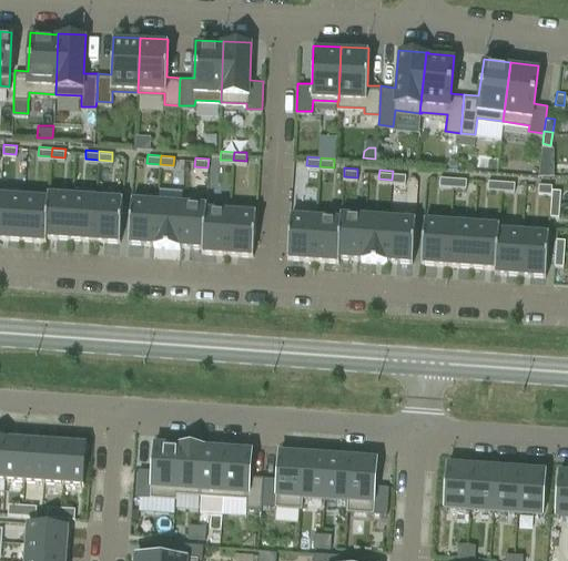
[(405,181),(406,172),(393,171),(392,180),(405,181)]
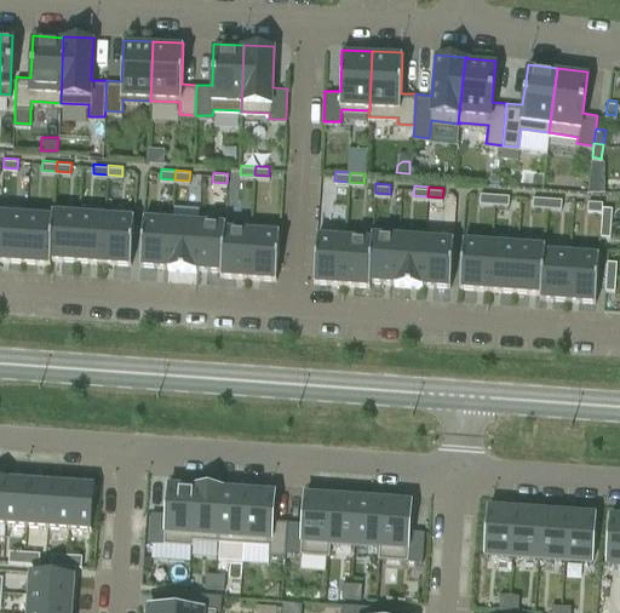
[(494,201),(495,192),(481,190),(480,200),(494,201)]
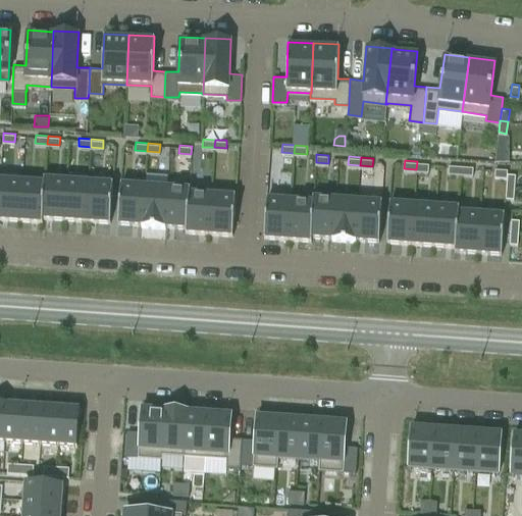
[(428,170),(429,162),(417,161),(416,169),(428,170)]
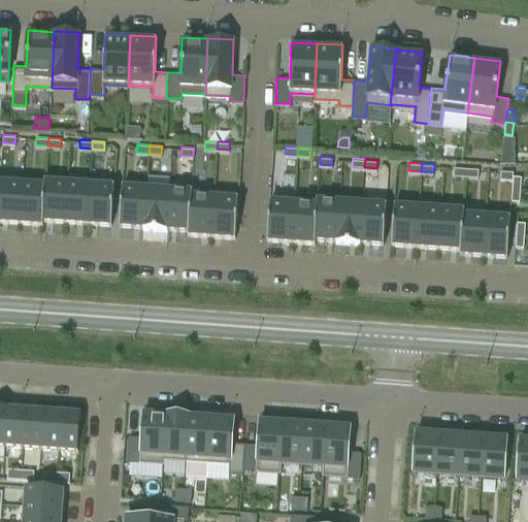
[(465,174),(466,166),(454,165),(453,173),(465,174)]
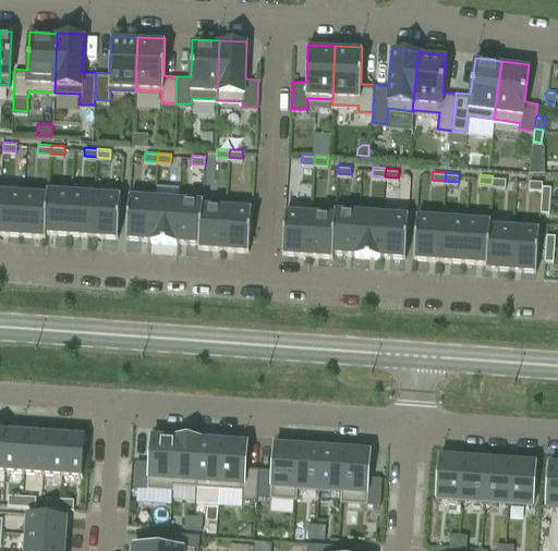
[(506,176),(493,175),(492,184),(505,185),(506,176)]
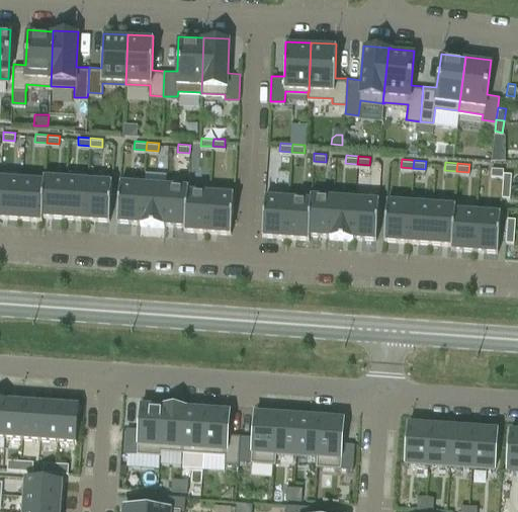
[(492,165),(491,173),(503,174),(503,170),(504,166),(492,165)]
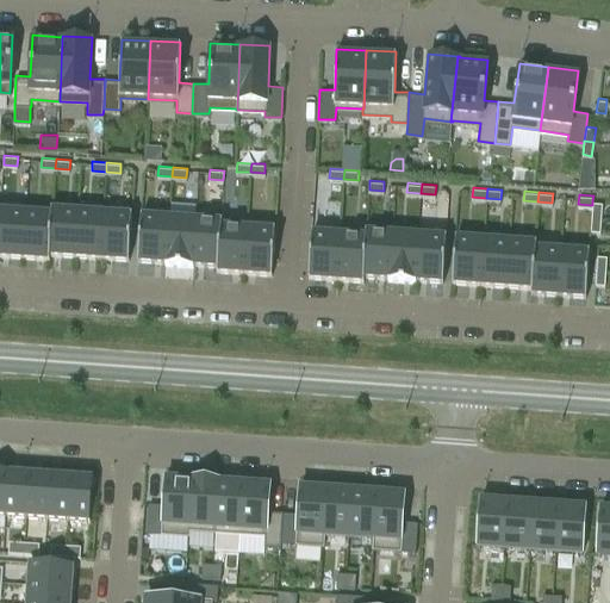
[(591,215),(601,216),(602,201),(592,200),(592,205),(591,215)]
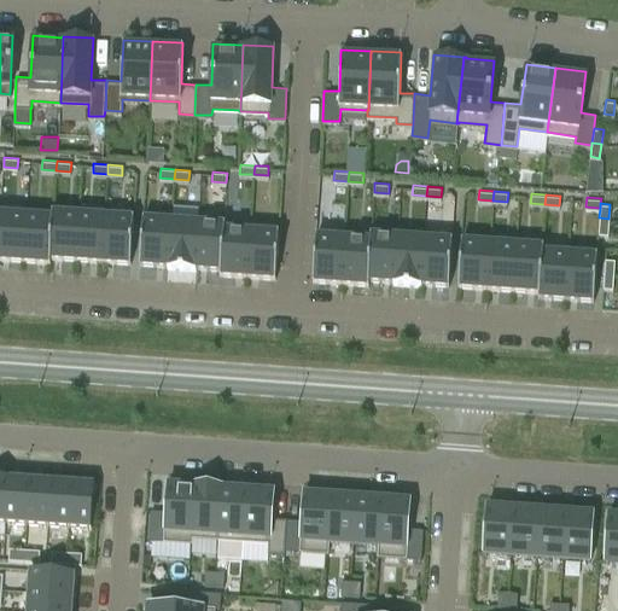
[(27,210),(0,208),(0,256),(23,259),(27,210)]
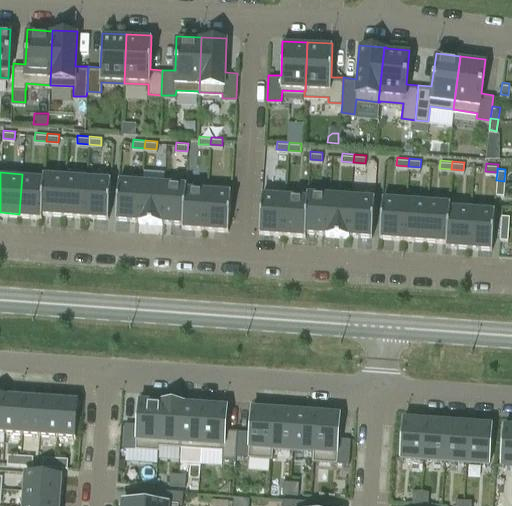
[(63,213),(65,174),(43,172),(43,176),(41,211),(42,211),(63,213)]
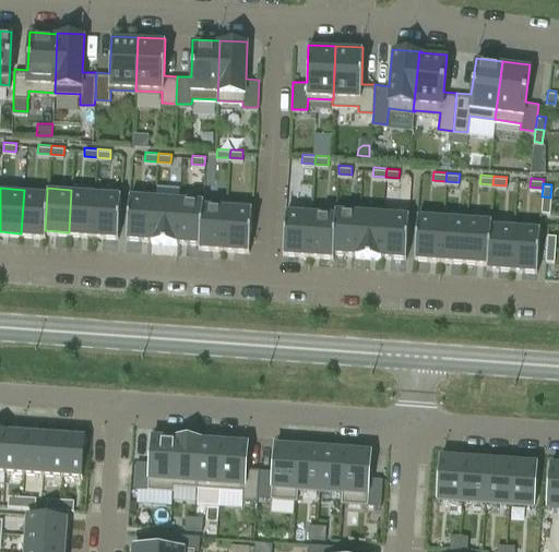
[(45,235),(46,230),(45,230),(47,192),(24,190),(21,234),(45,235)]
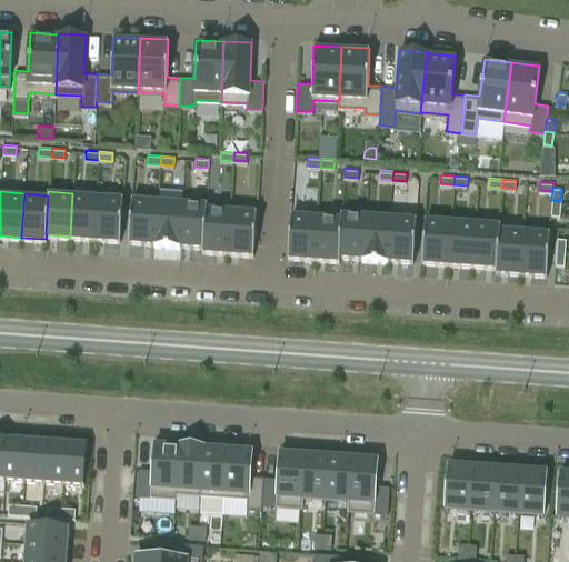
[(72,193),(70,237),(93,238),(97,194),(72,193)]
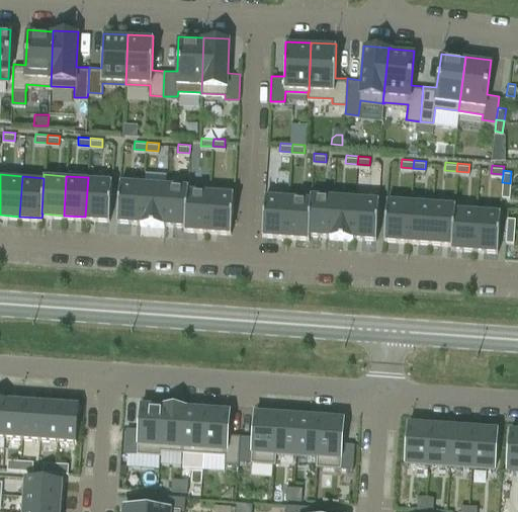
[(112,179),(88,177),(85,217),(109,219),(112,179)]
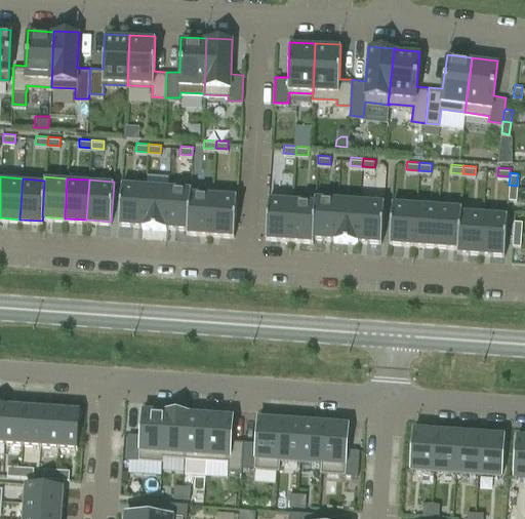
[(119,223),(143,224),(144,224),(146,184),(122,182),(119,223)]
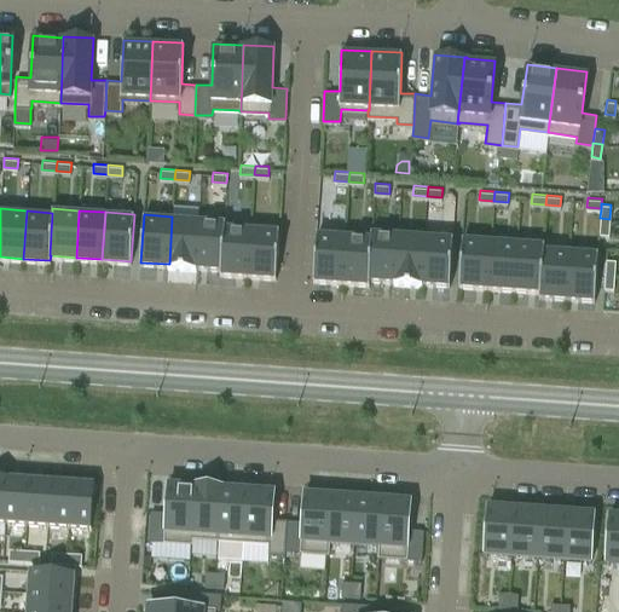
[(169,264),(168,264),(167,266),(196,267),(196,266),(195,266),(198,219),(172,217),(169,264)]
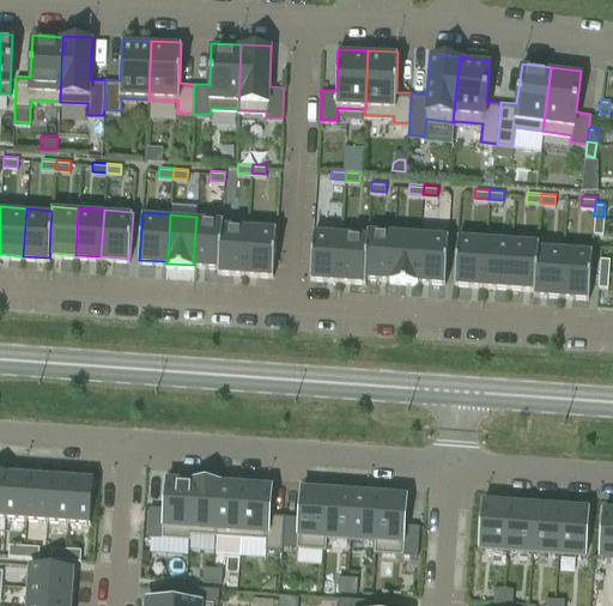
[(604,217),(594,216),(594,230),(604,231),(604,217)]
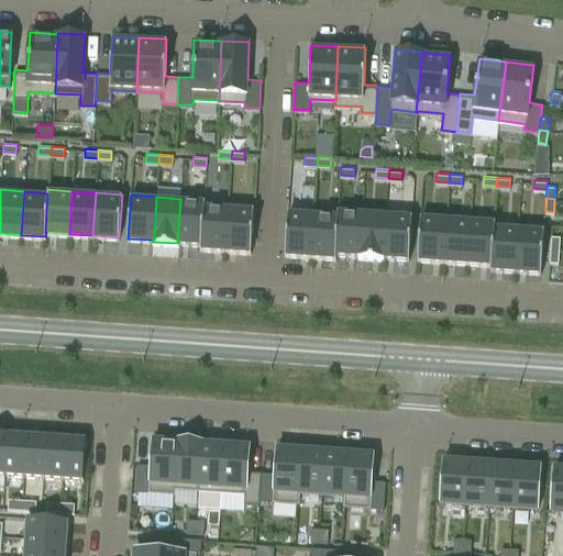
[(177,242),(178,242),(200,243),(201,243),(203,204),(205,204),(205,200),(180,199),(177,242)]
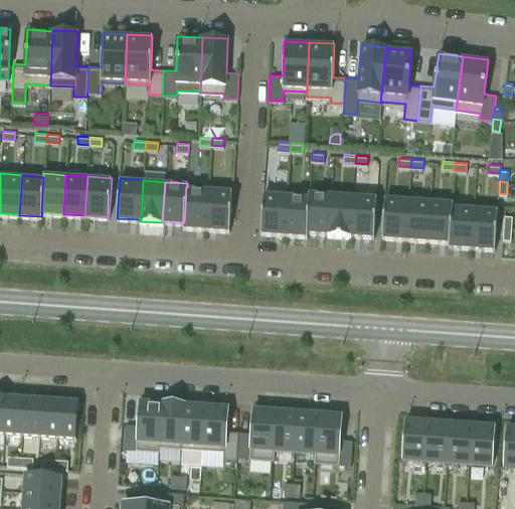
[(205,228),(208,189),(187,187),(186,187),(184,222),(183,222),(183,226),(205,228)]
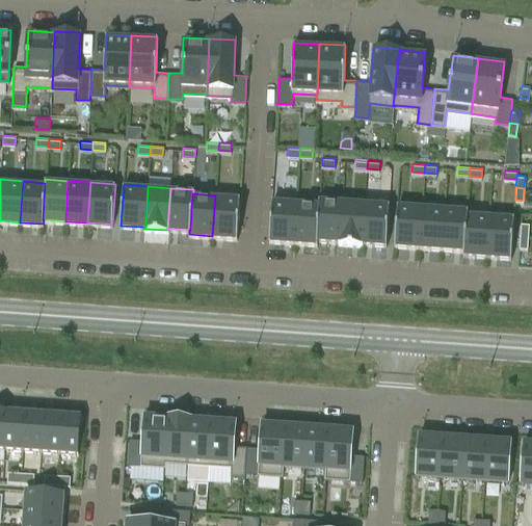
[(237,238),(240,196),(215,195),(212,236),(237,238)]
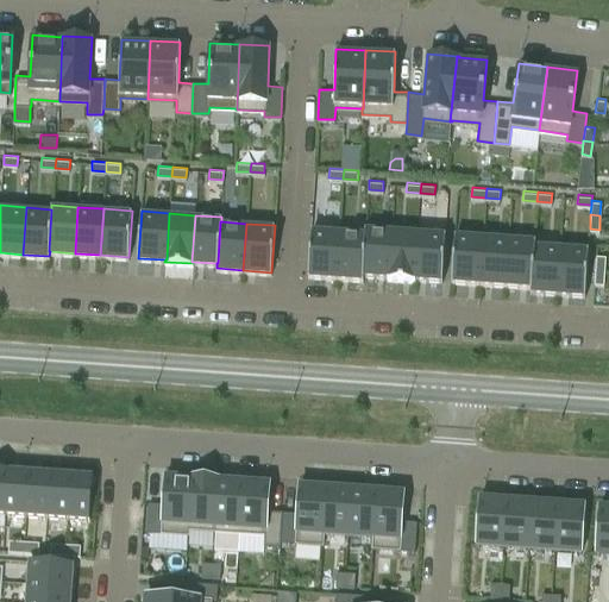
[(337,276),(339,230),(312,227),(308,275),(337,276)]
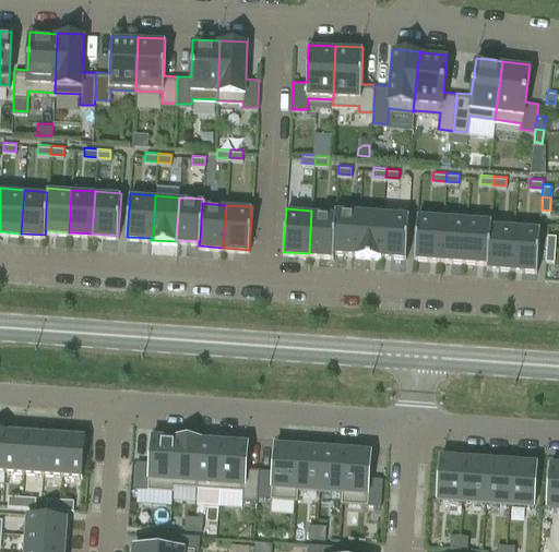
[(333,251),(355,252),(356,252),(359,210),(335,208),(334,213),(335,213),(333,251)]
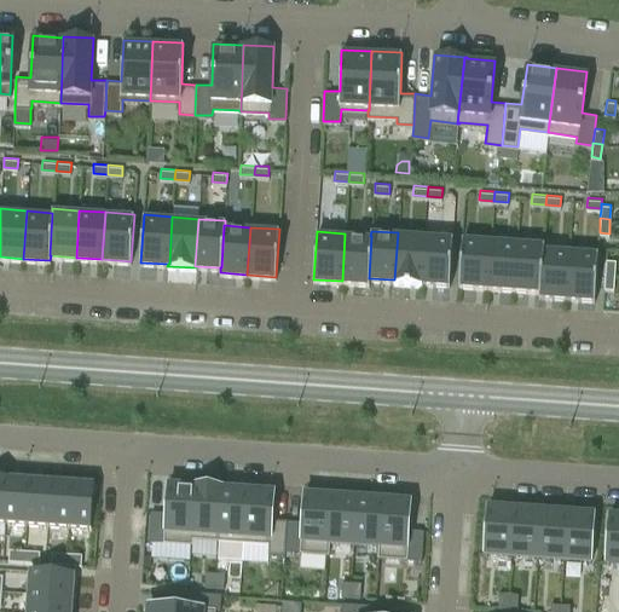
[(421,282),(424,235),(398,232),(394,279),(393,279),(393,282),(422,283),(422,282),(421,282)]
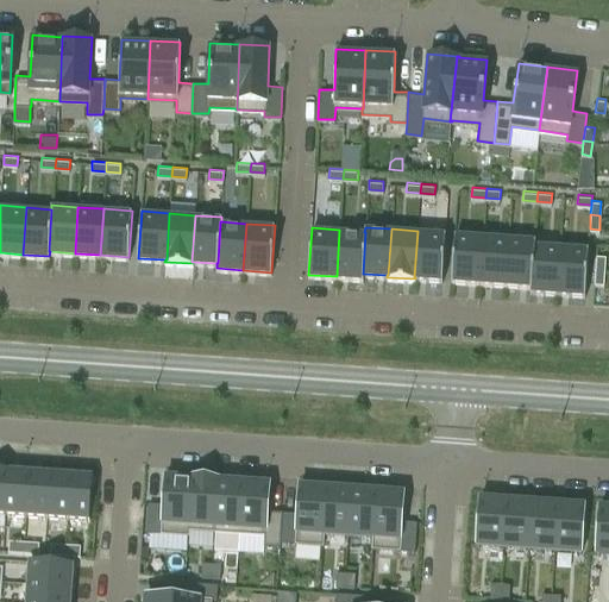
[(365,232),(364,232),(339,230),(337,276),(363,278),(363,274),(365,232)]
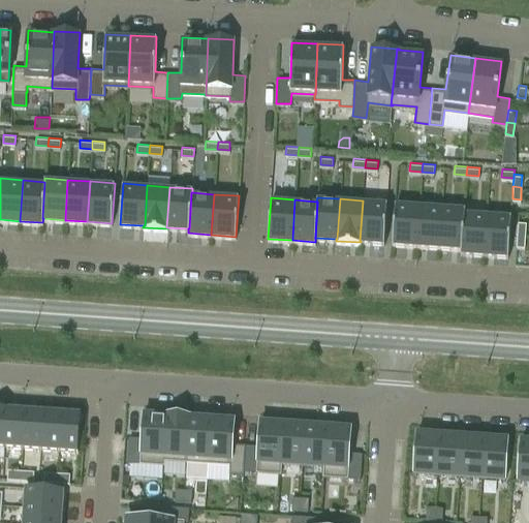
[(360,241),(361,241),(384,243),(387,202),(363,201),(360,241)]
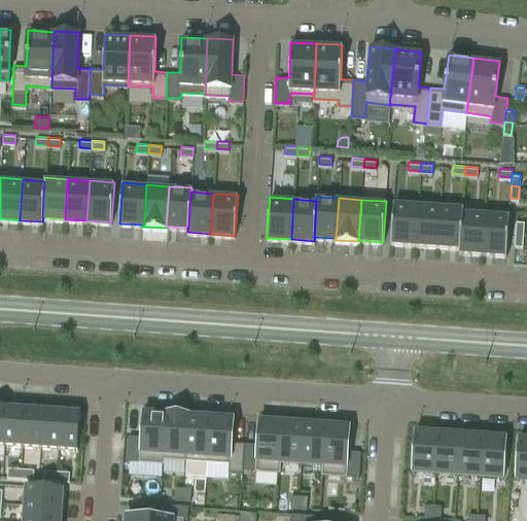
[(391,242),(415,244),(418,203),(393,202),(391,242)]
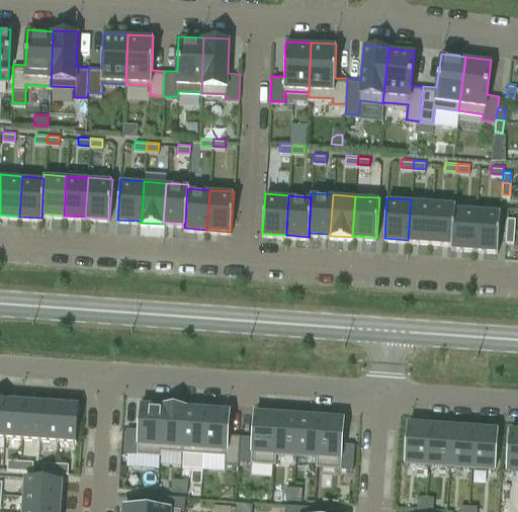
[(430,241),(433,201),(411,199),(408,240),(430,241)]
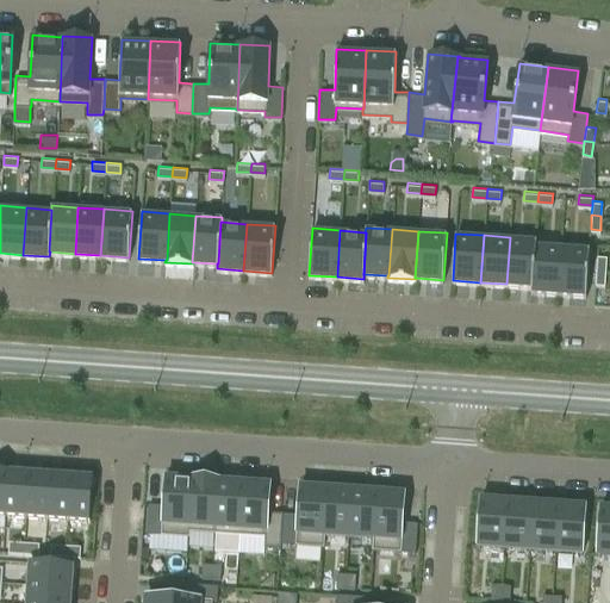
[(510,237),(506,284),(531,286),(535,244),(534,243),(534,238),(510,237)]
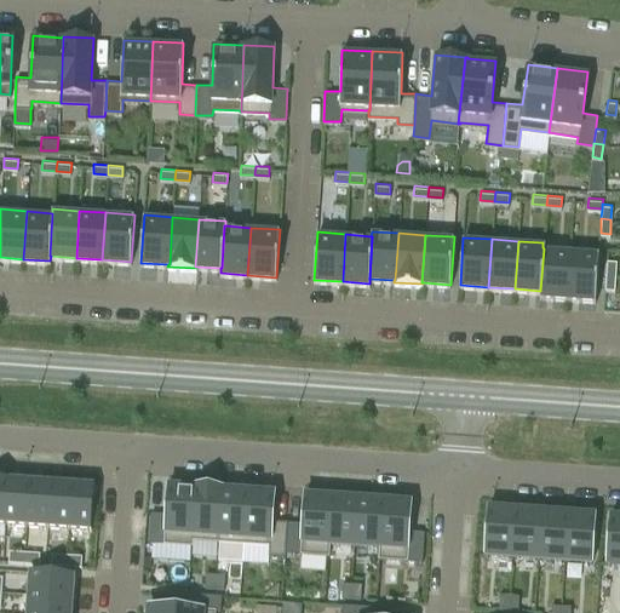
[(540,291),(539,296),(567,297),(570,250),(544,248),(540,291)]
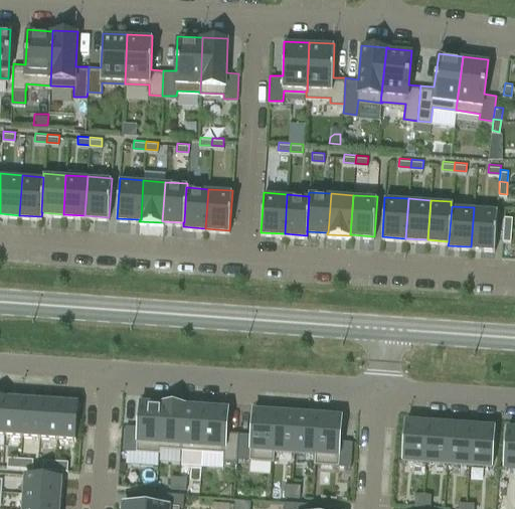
[(474,207),(471,246),(495,248),(497,209),(474,207)]
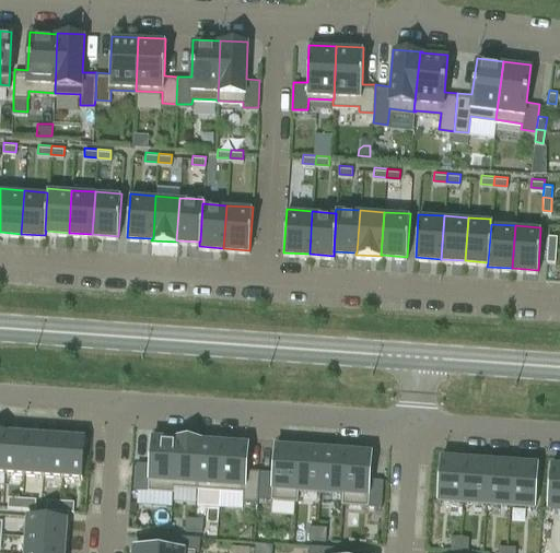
[(548,233),(547,246),(556,246),(557,234),(548,233)]
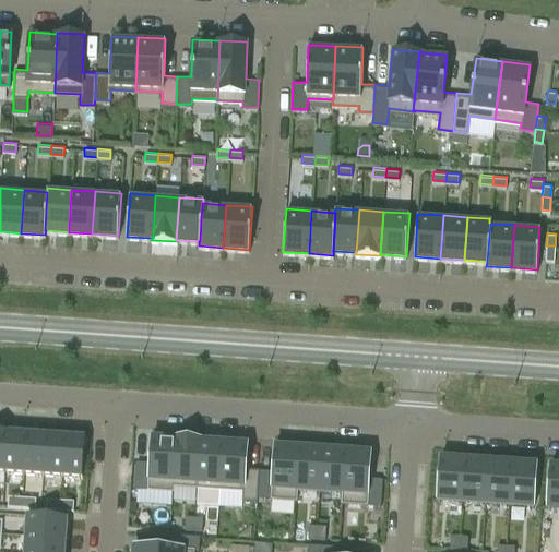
[(554,259),(555,246),(546,246),(545,259),(554,259)]
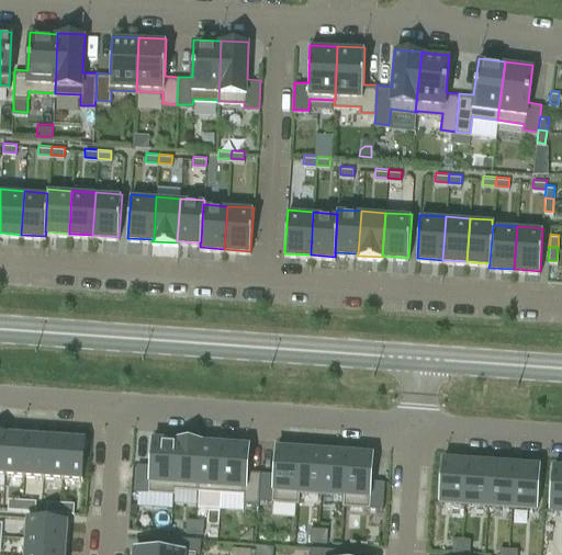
[(8,431),(6,472),(24,473),(26,432),(8,431)]
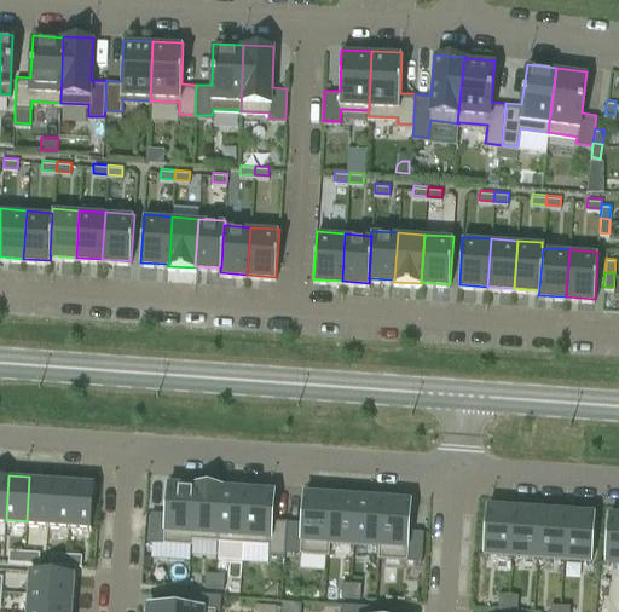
[(29,477),(27,521),(47,523),(51,478),(29,477)]
